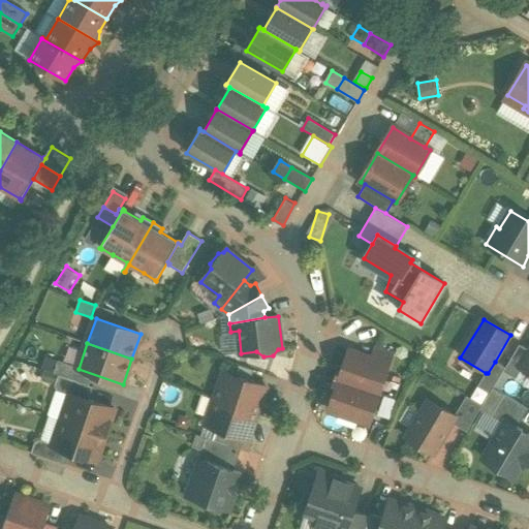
[(528,350),(520,345),(503,372),(516,379),(522,369),(521,368),(528,354),(528,350)]
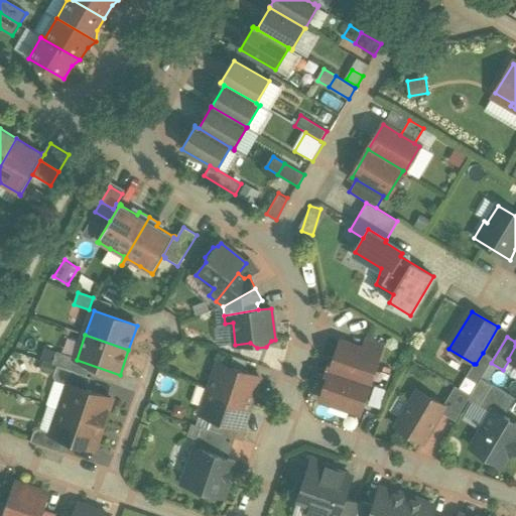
[(379,356),(341,342),(335,360),(331,359),(327,370),(370,384),(379,356)]
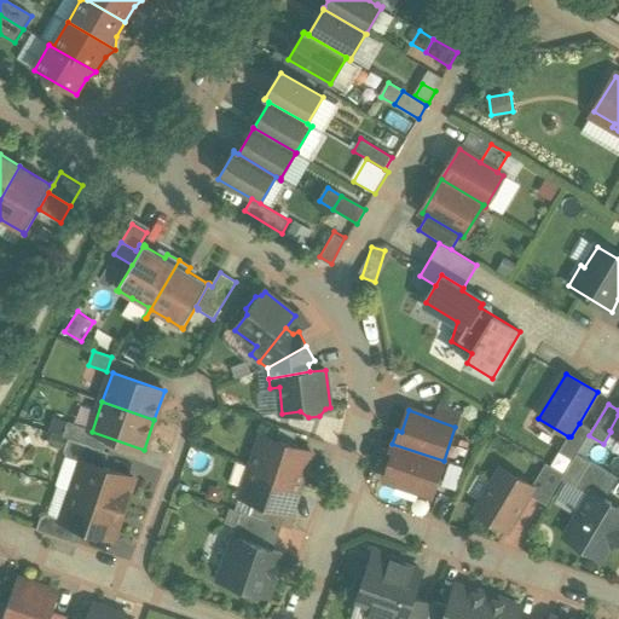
[(87,428),(69,422),(63,437),(69,439),(81,443),(87,428)]
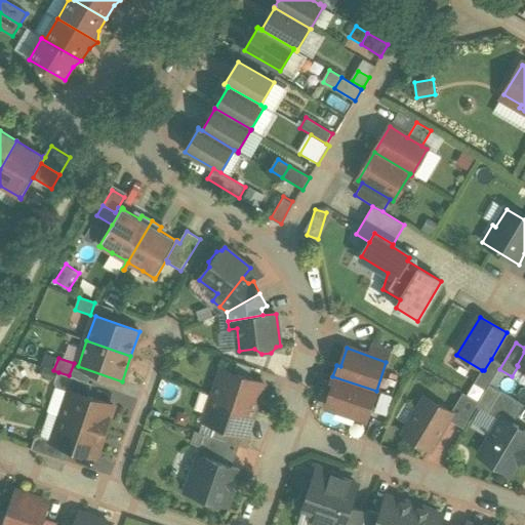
[(491,359),(484,370),(482,370),(474,384),(486,391),(501,365),(491,359)]
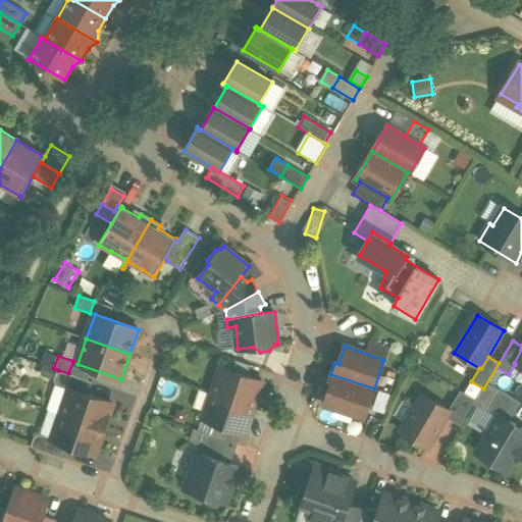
[(251,365),(237,360),(232,372),(247,377),(251,365)]
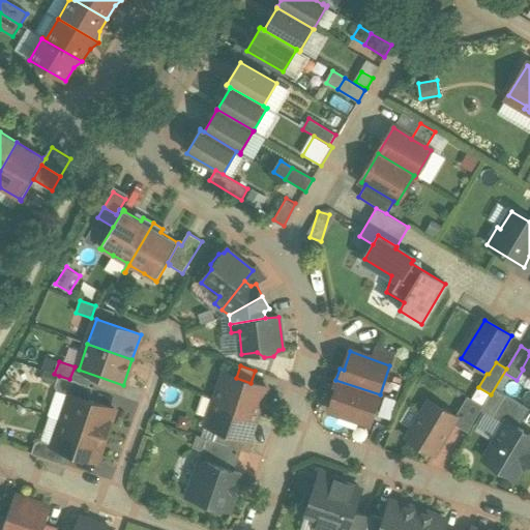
[(236,378),(224,374),(214,400),(259,414),(267,388),(251,383),(236,378)]
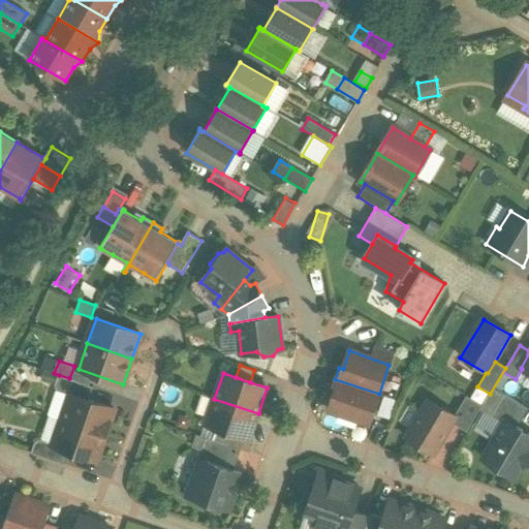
[(69,378),(59,375),(55,385),(57,391),(70,396),(70,394),(89,400),(93,387),(69,378)]
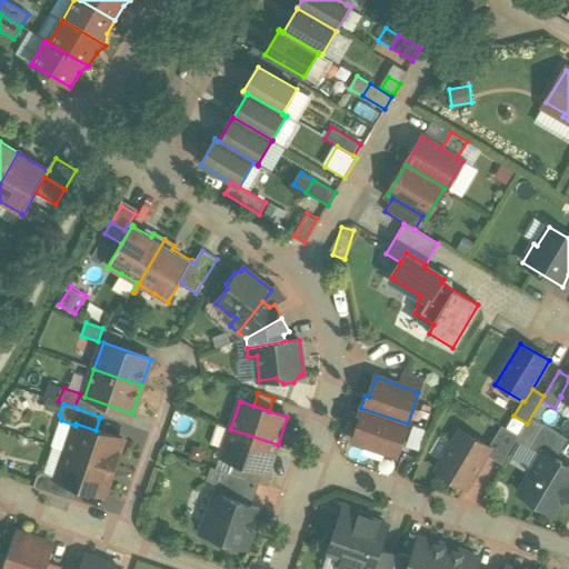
[(408,423),(360,408),(357,420),(360,421),(353,440),(397,455),(408,423)]
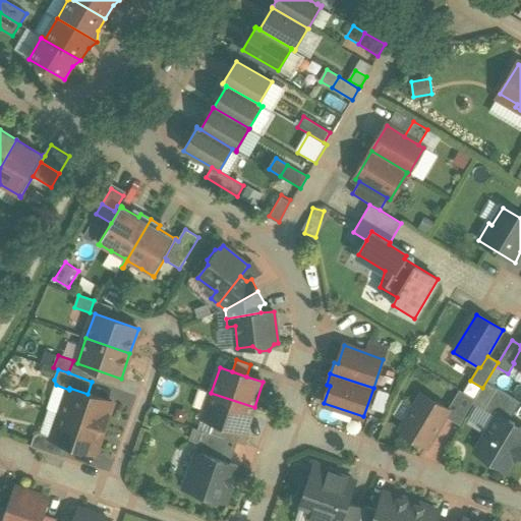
[(88,394),(69,388),(69,390),(61,413),(104,428),(113,403),(88,394)]
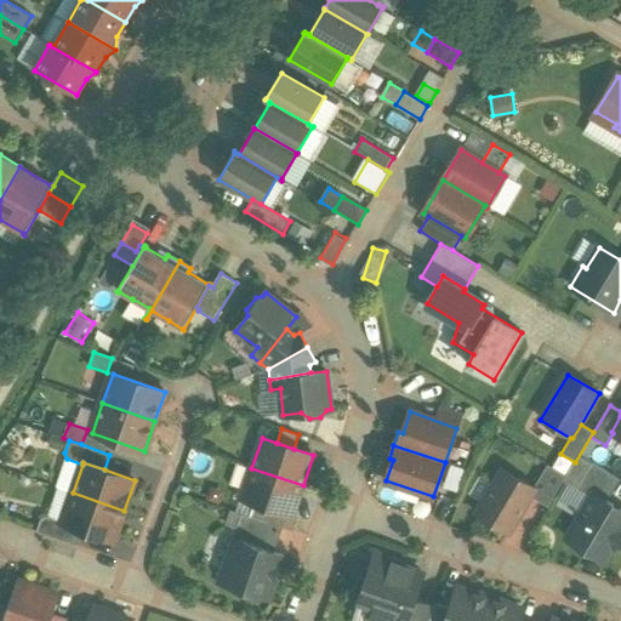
[(620,480),(592,463),(576,489),(592,499),(594,495),(608,502),(620,480)]
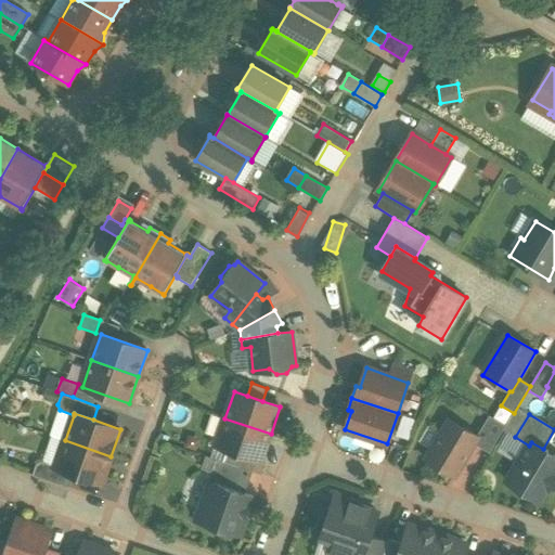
[(506,426),(490,416),(477,436),(478,437),(474,444),(490,453),(506,426)]
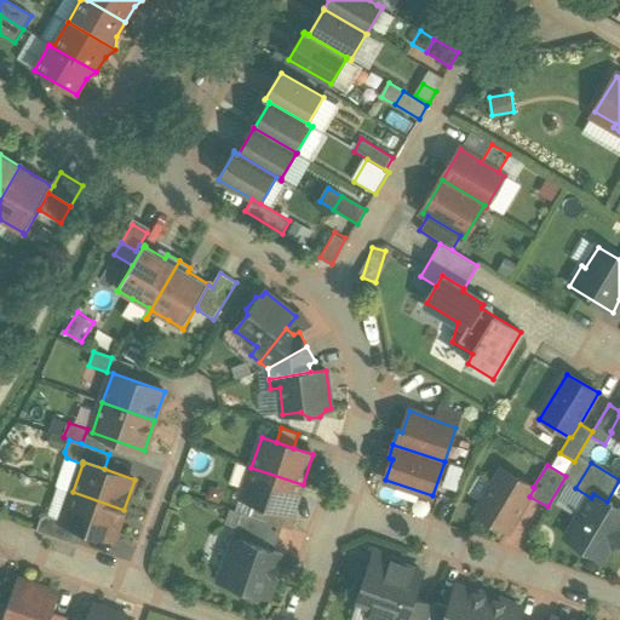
[(303,484),(251,468),(241,497),(256,503),(273,509),(292,515),(303,484)]
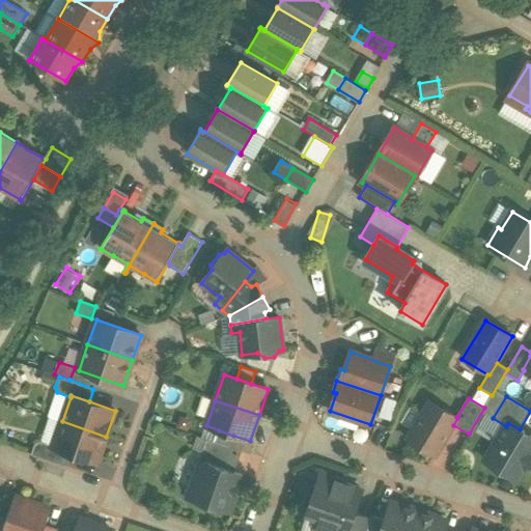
[(456,417),(430,401),(408,440),(435,456),(453,425),(457,418),(456,417)]
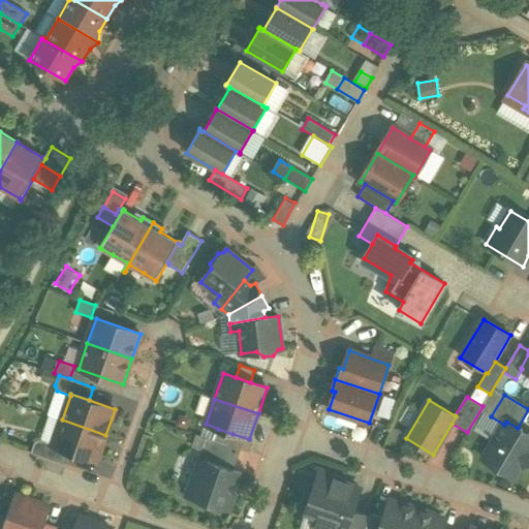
[(105,435),(62,419),(54,444),(53,446),(71,453),(97,461),(105,435)]
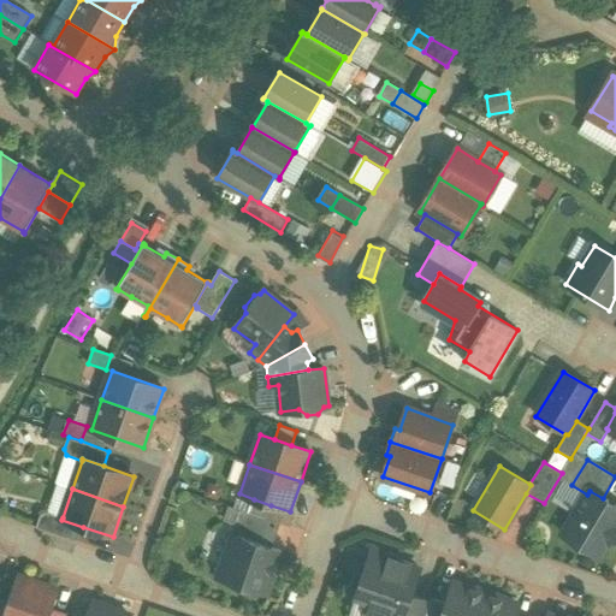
[(615,505),(603,498),(590,491),(587,495),(563,535),(598,556),(606,543),(615,540),(615,505)]
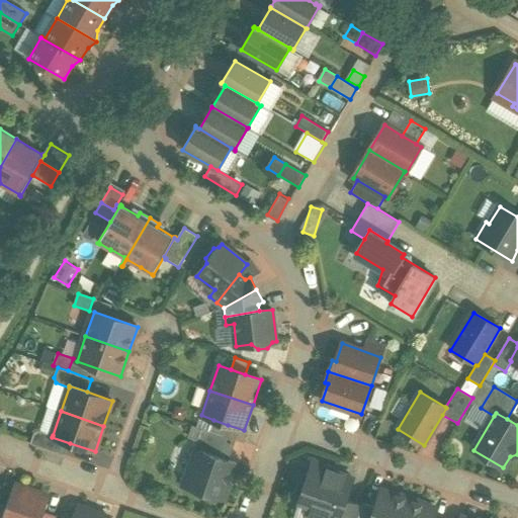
[(228,425),(213,420),(209,431),(224,436),(228,425)]
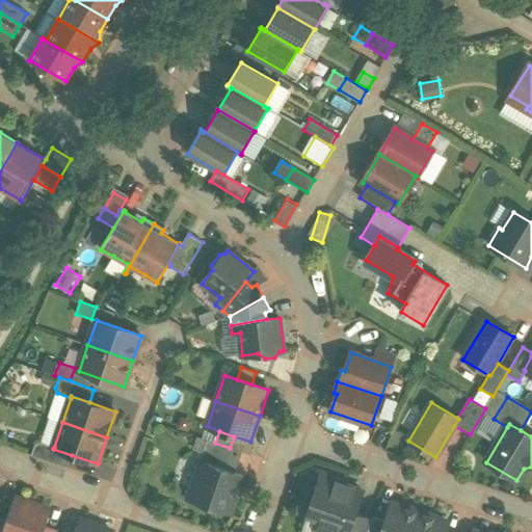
[(215,443),(207,440),(200,462),(202,463),(202,462),(235,474),(242,452),(230,448),(215,443)]
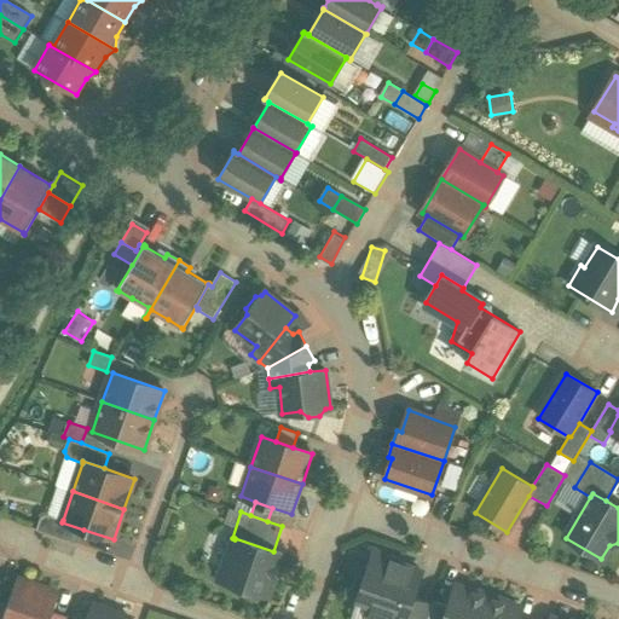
[(84,530),(62,522),(63,520),(47,515),(41,518),(36,531),(77,544),(84,530)]
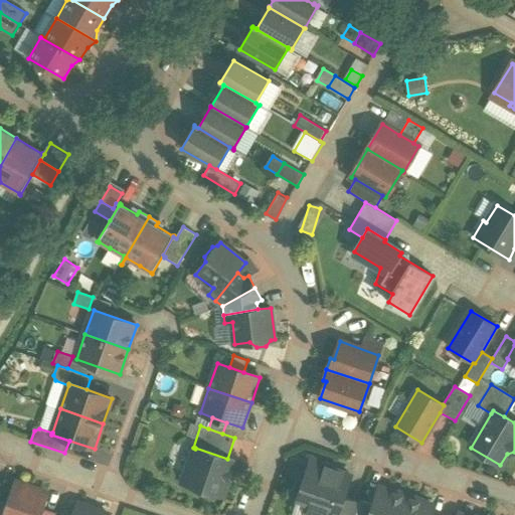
[(227,459),(195,448),(195,449),(183,483),(223,497),(235,462),(227,459)]
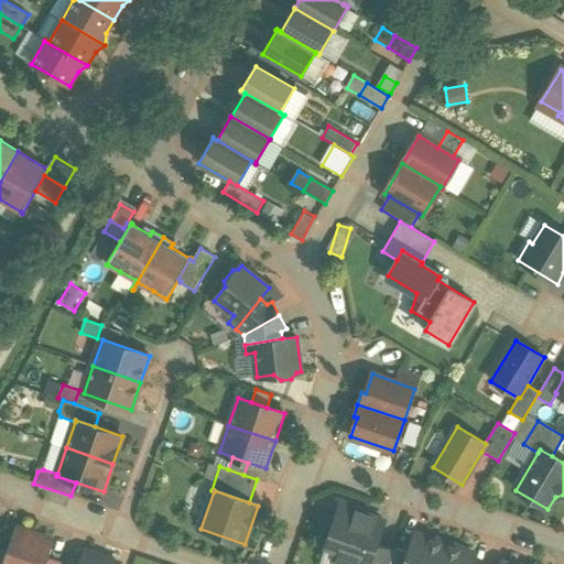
[(366,513),(337,505),(331,525),(333,527),(326,546),(337,551),(334,561),(340,563),(369,563),(376,544),(379,534),(367,530),(364,521),(366,513)]
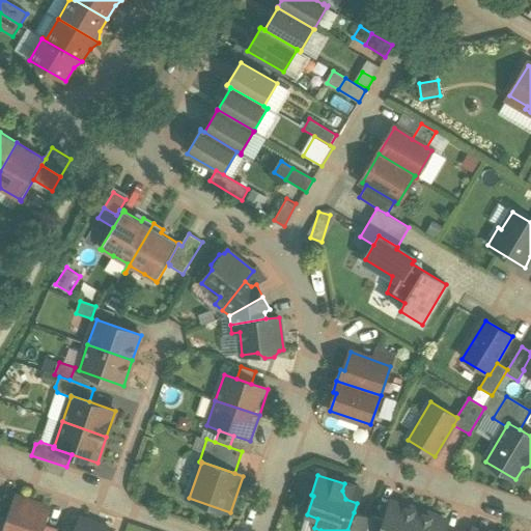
[(49,509),(17,498),(9,518),(5,520),(2,529),(3,530),(40,530),(44,526),(49,509)]
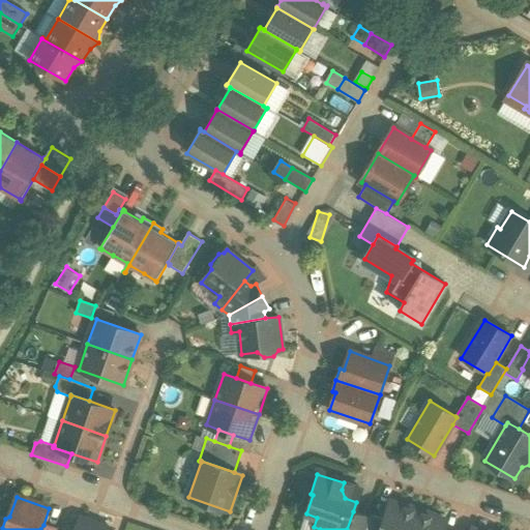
[(409,509),(390,502),(384,520),(380,529),(411,529),(419,509),(410,506),(409,509)]
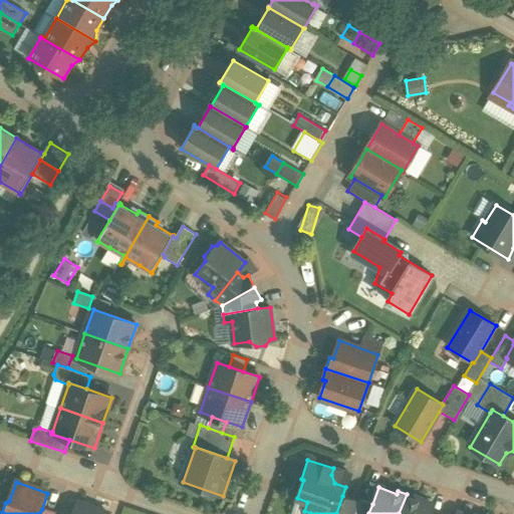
[(407,494),(399,513),(429,513),(433,506),(414,499),(415,497),(407,494)]
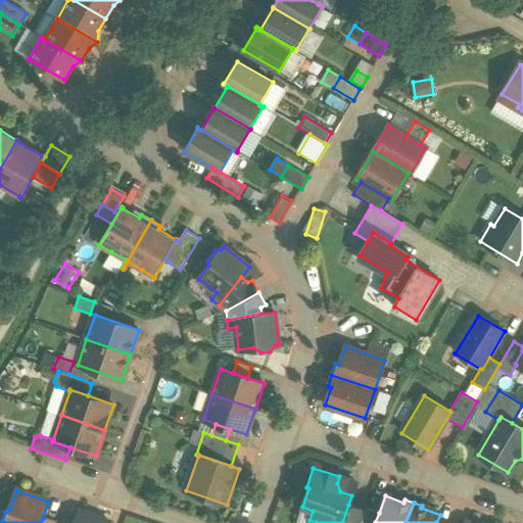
[(362,522),(367,511),(348,505),(342,522),(362,522)]
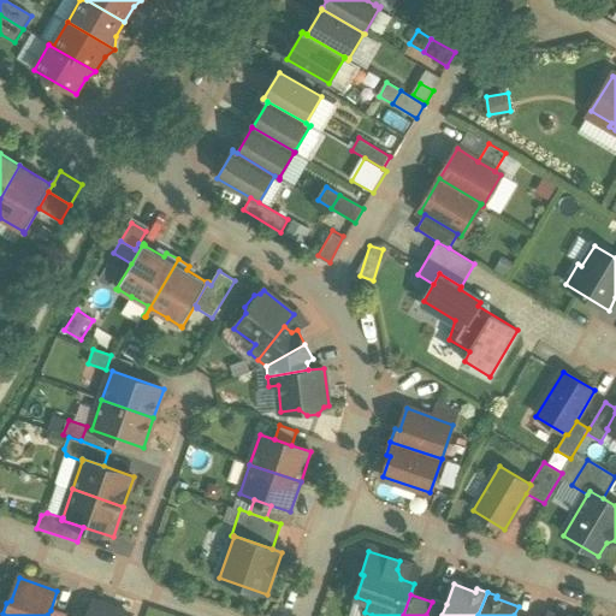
[(432,602),(426,615),(442,615),(446,604),(432,599),(432,602)]
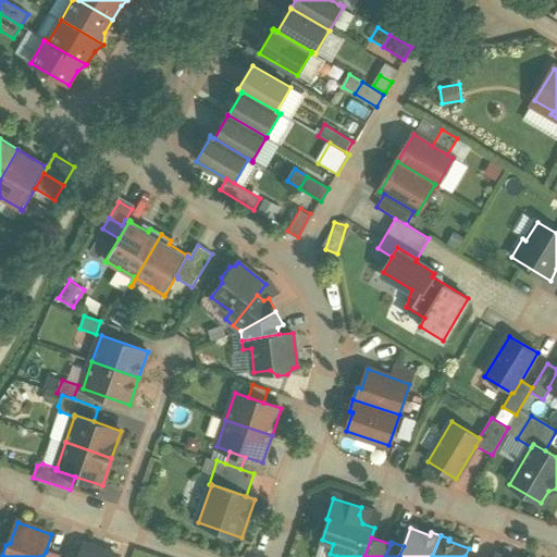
[(116,556),(84,546),(79,556),(116,556)]
